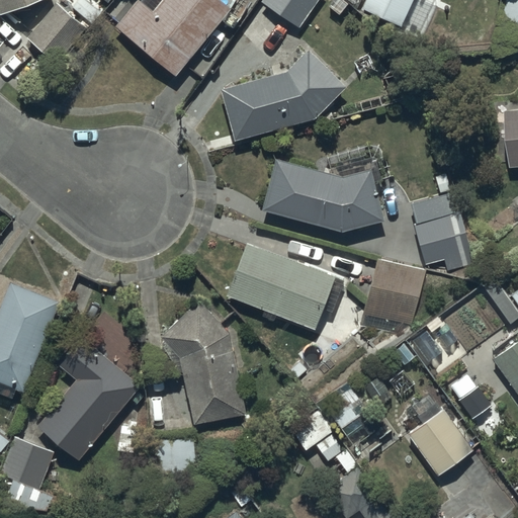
[(37,0),(0,0),(0,11),(1,14),(37,0)]
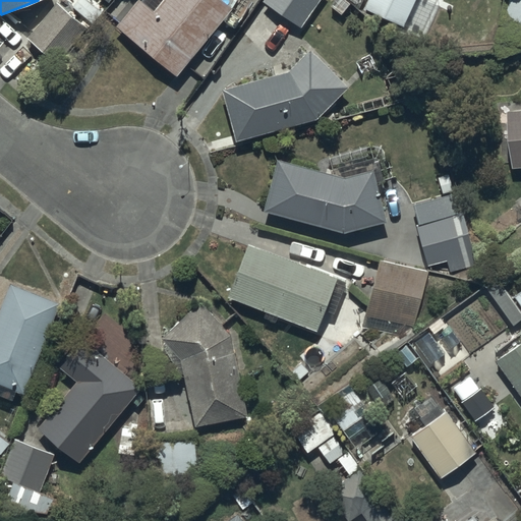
[(178,76),(231,9),(219,0),(142,0),(142,1),(140,0),(118,30),(178,76)]
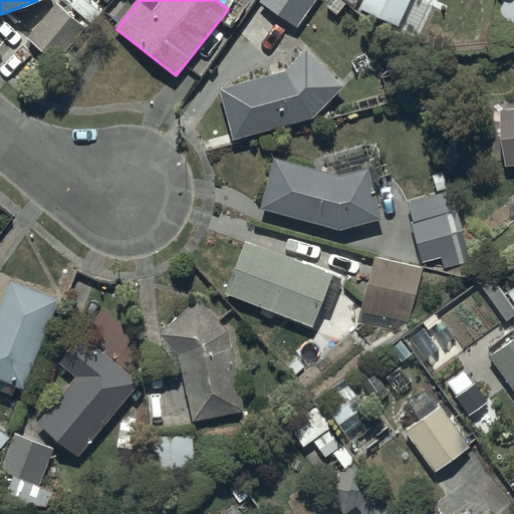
[(227,0),(245,13),(254,0),(227,0)]
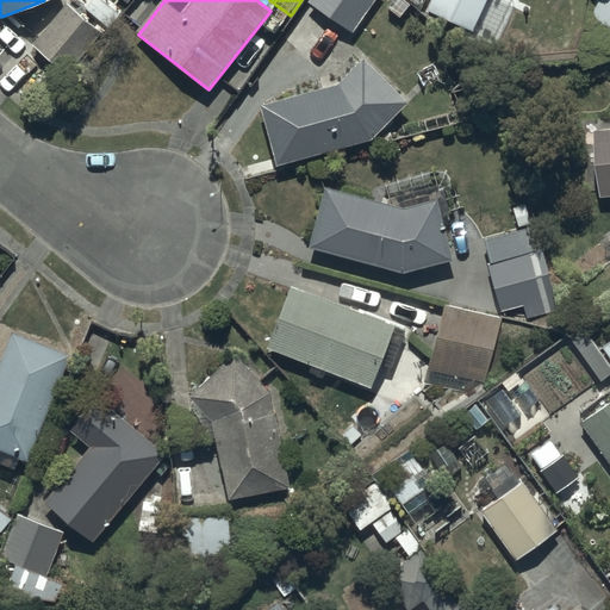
[(374,0),(309,0),(307,2),(353,33),(374,0)]
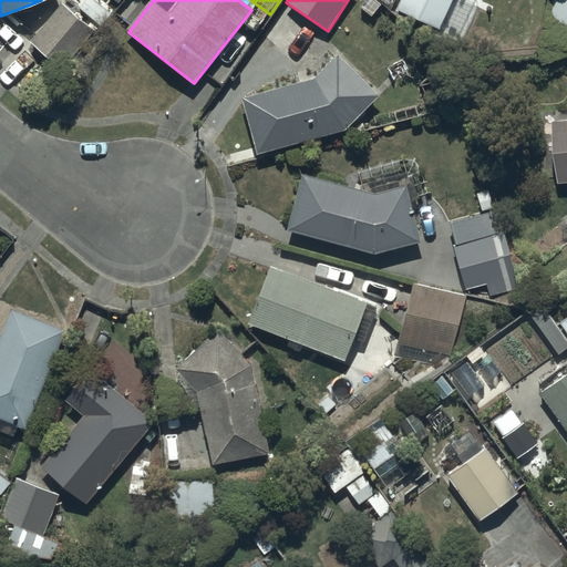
[(455,0),(400,0),(397,10),(441,31),(455,0)]
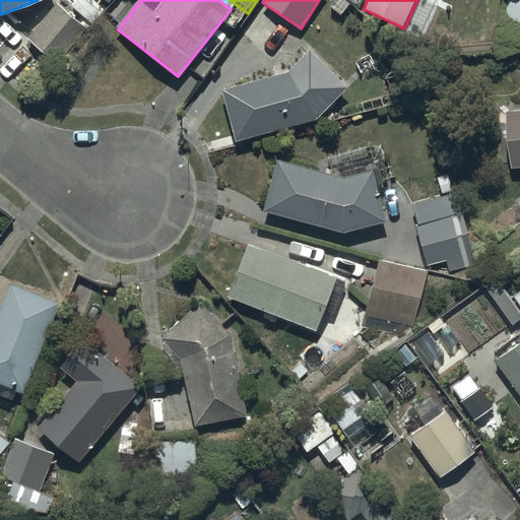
[(519,0),(507,0),(501,35),(519,39),(519,0)]
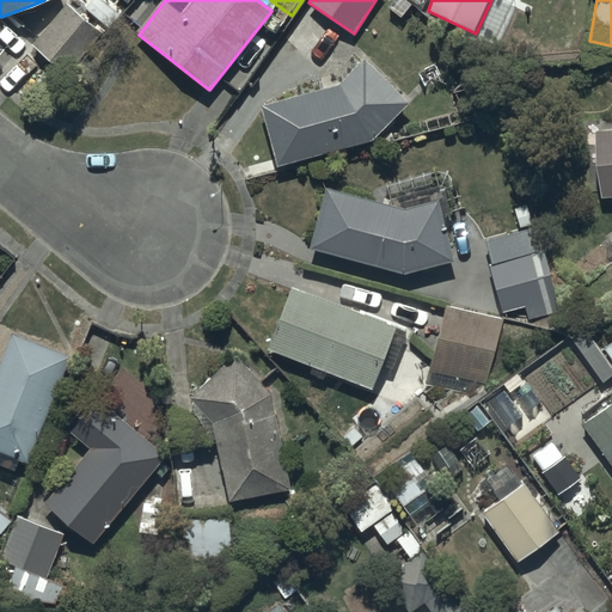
[(106,35),(68,5),(34,47),(71,78),(106,35)]
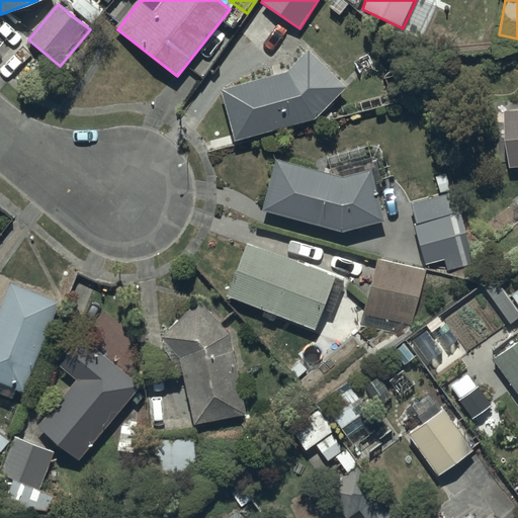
[(288,72),(223,88),(236,142),(318,120),(347,88),(310,50),(288,72)]
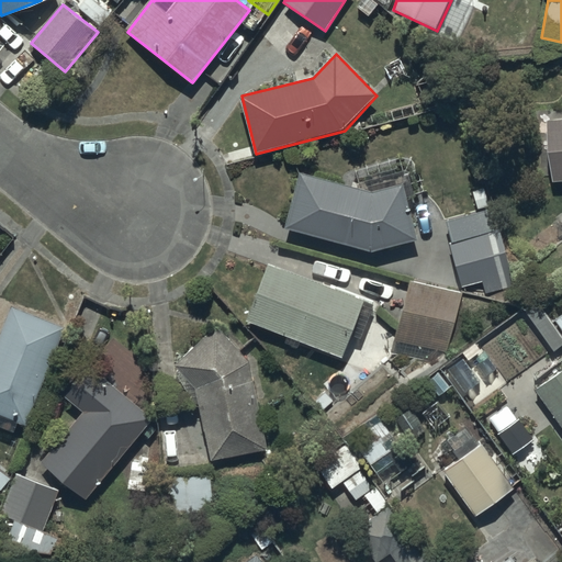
[(561,119),(549,120),(554,180),(561,179),(561,119)]
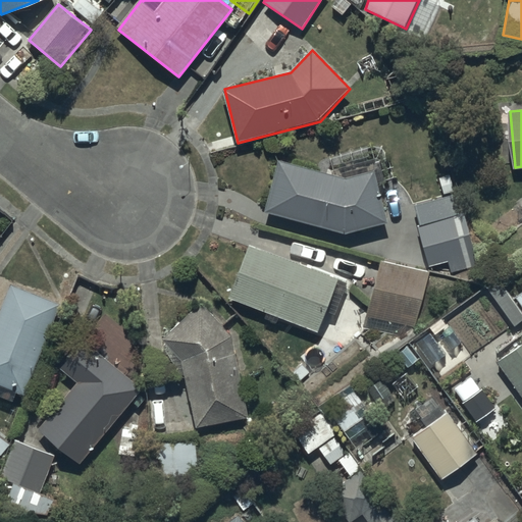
[(334,175),(278,159),(264,211),(347,233),(388,223),(378,183),(392,179),(382,144),(330,157),(334,175)]
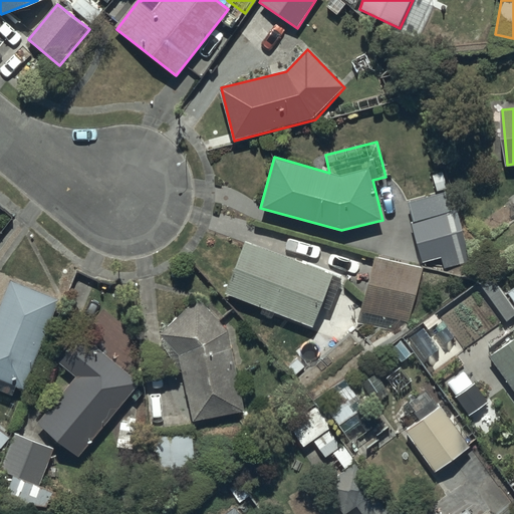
[(449,192),(409,203),(414,221),(412,222),(423,263),(441,258),(445,269),(469,262),(449,192)]
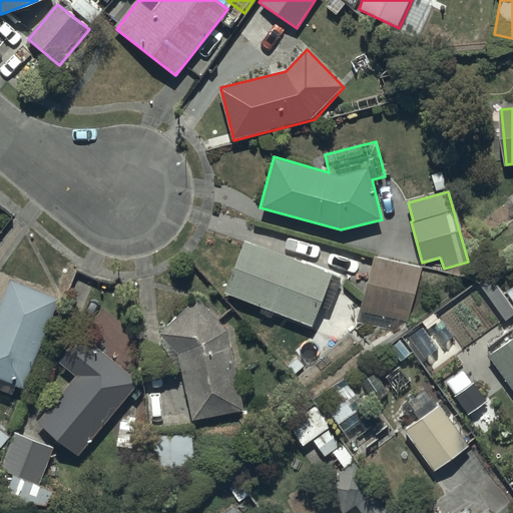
[(342,277),(246,239),(225,294),(313,328),(321,307),(329,310),(342,277)]
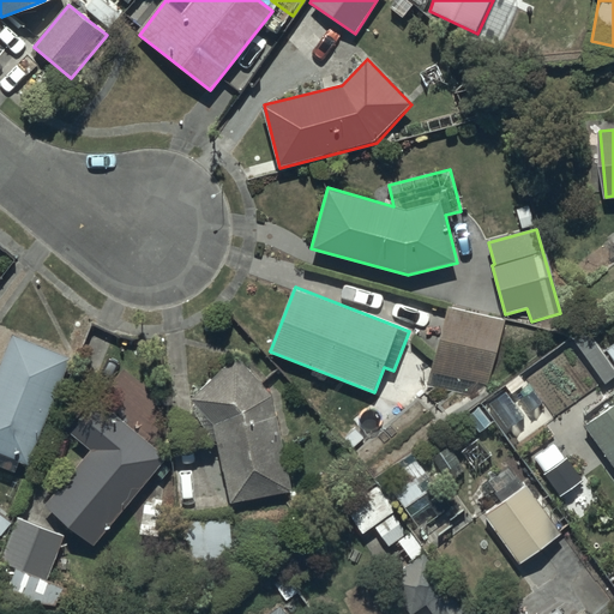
[(504,317),(449,305),(427,384),(481,398),(504,317)]
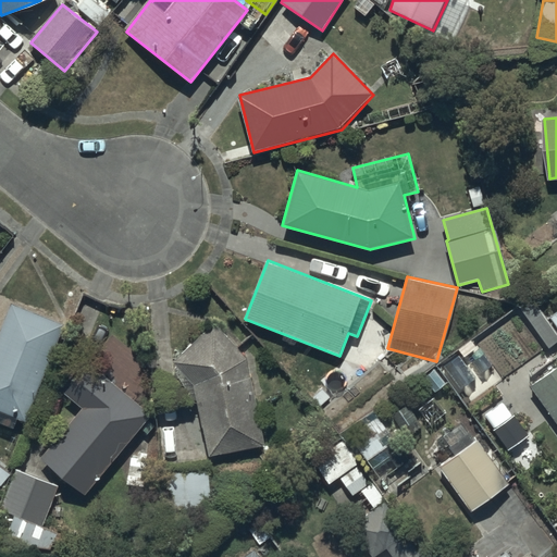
[(0,405),(25,415),(62,317),(9,296),(0,320),(0,405)]
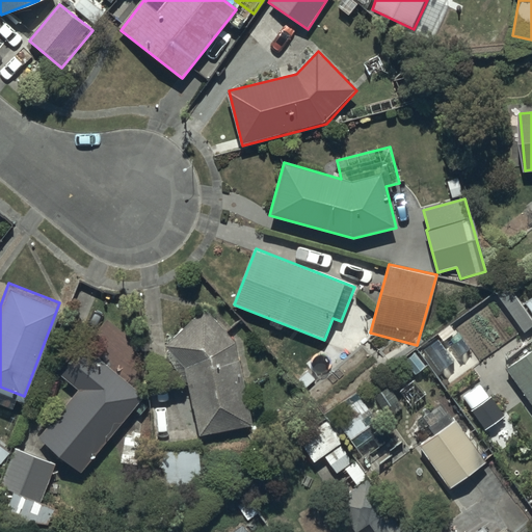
[(236,343),(207,307),(162,342),(188,374),(193,369),(209,442),(255,432),(236,343)]
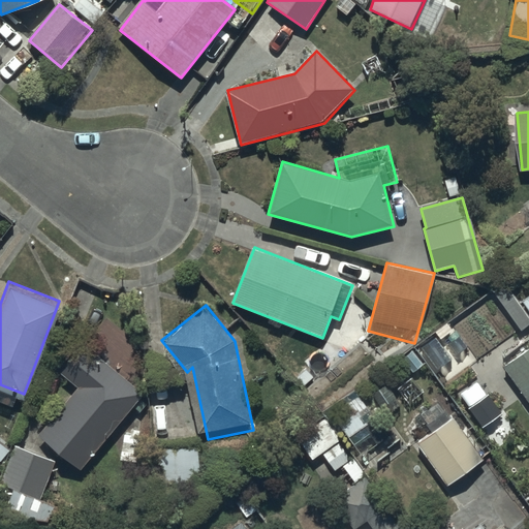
[(80,462),(143,385),(85,338),(61,368),(76,379),(37,428),(80,462)]
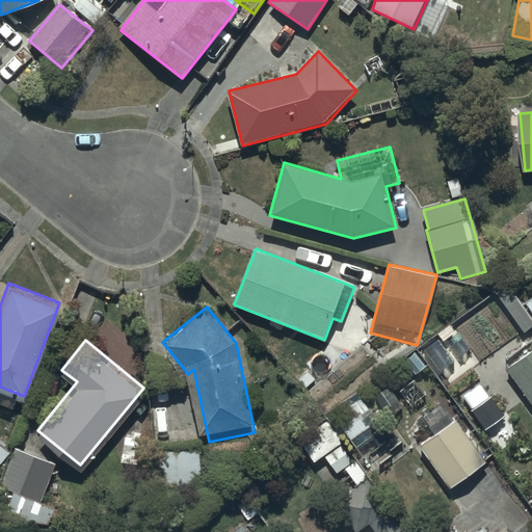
[(531,349),(505,370),(531,405),(531,349)]
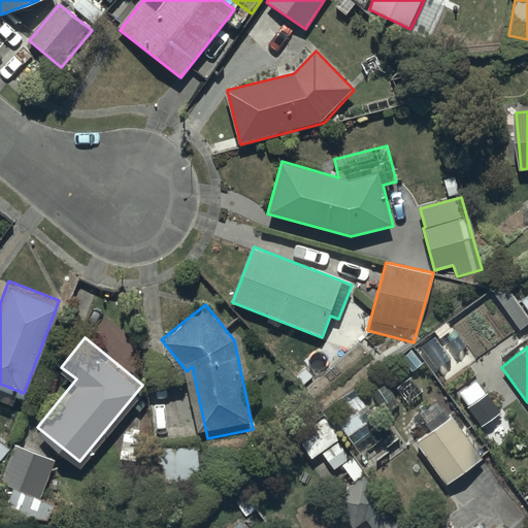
[(483,459),(453,416),(415,441),(446,486),(483,459)]
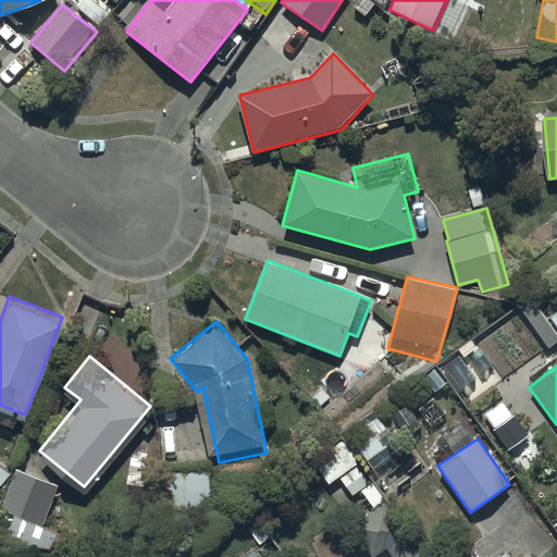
[(359,463),(344,443),(313,465),(330,486),(339,479),(353,496),(360,491),(373,507),(386,498),(373,480),(369,483),(357,466),(359,463)]
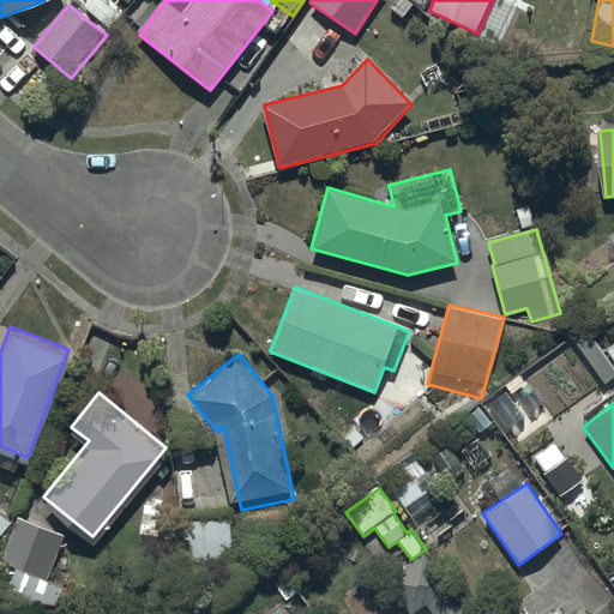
[(66,531),(18,517),(5,564),(17,567),(10,591),(59,606),(65,587),(52,583),(66,531)]
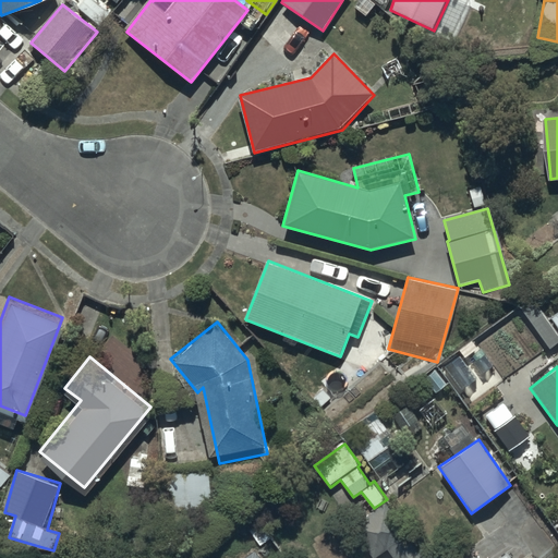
[(425,557),(386,502),(352,528),(374,557),(375,557),(388,549),(393,557),(425,557)]
